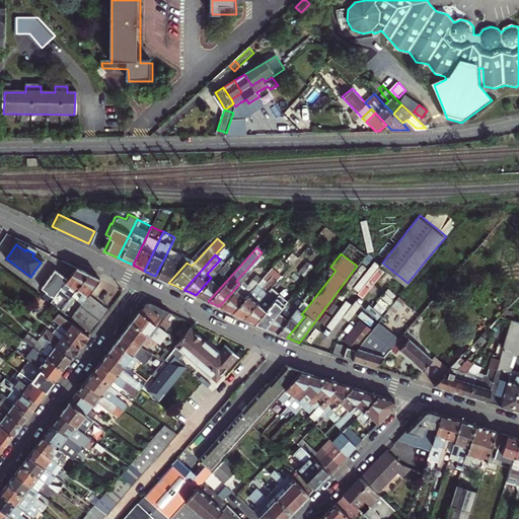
[(179,263),(165,256),(155,276),(162,279),(168,283),(187,263),(191,258),(183,255),(179,263)]
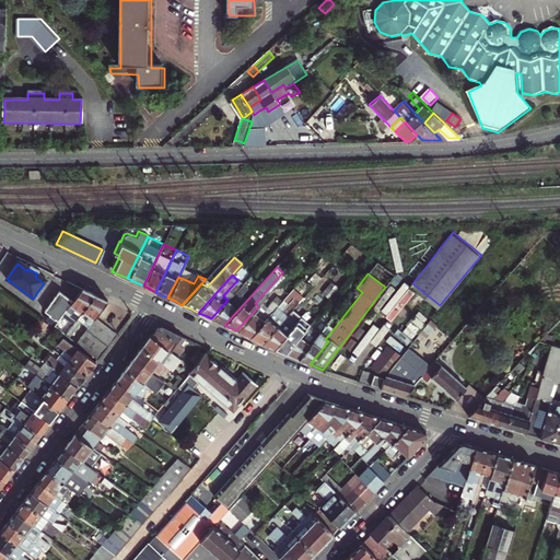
[(31,302),(33,299),(7,279),(4,282),(31,302)]
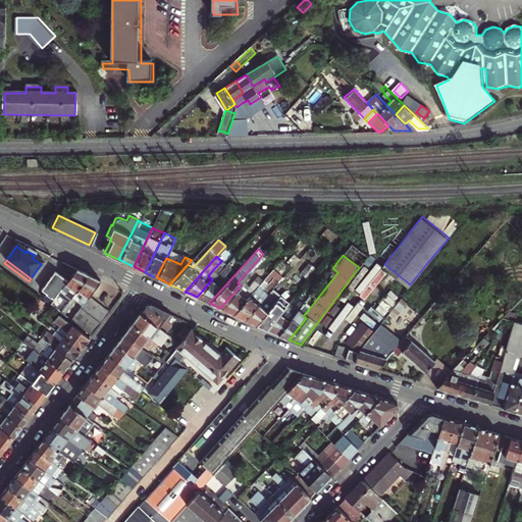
[(309,278),(317,268),(310,262),(302,272),(309,278)]
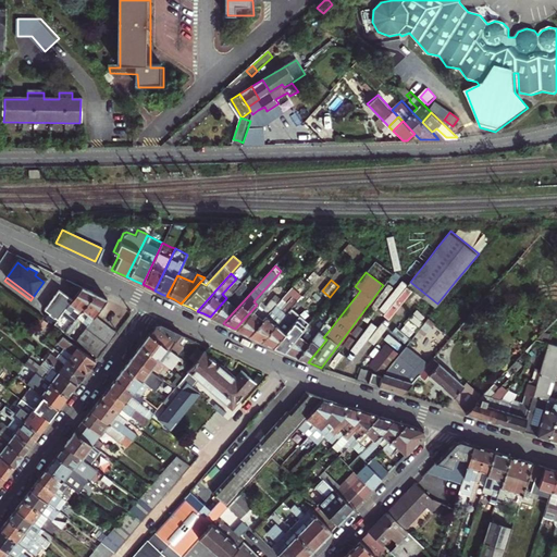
[(238,286),(226,298),(210,317),(217,320),(223,323),(246,298),(237,291),(239,288),(238,286)]
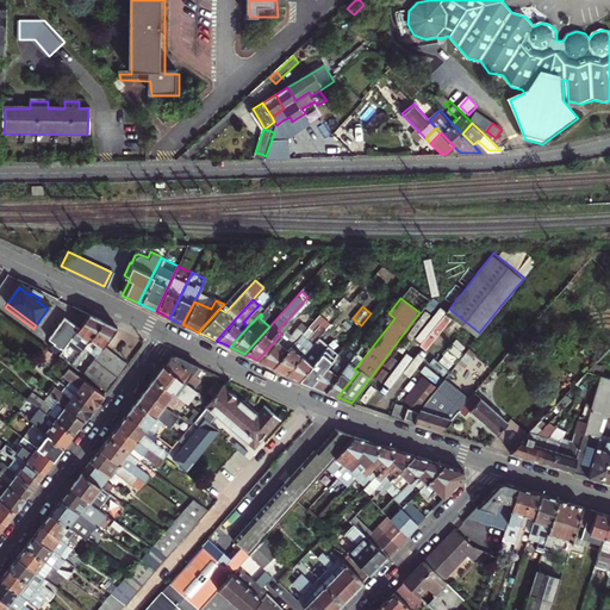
[(67,344),(79,329),(64,318),(50,336),(66,347),(67,344)]
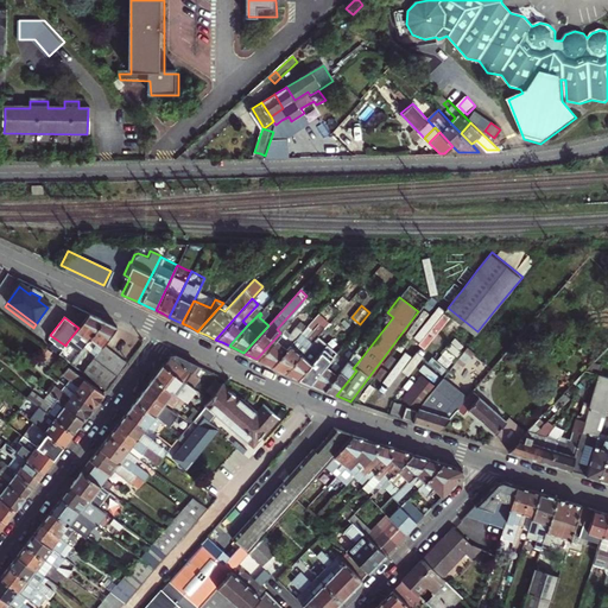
[(78,328),(67,343),(78,353),(81,349),(100,324),(93,321),(87,317),(78,328)]
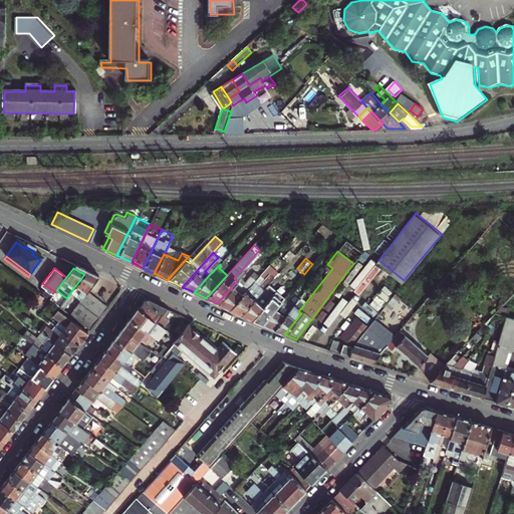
[(78,302),(85,293),(95,279),(89,276),(84,274),(68,295),(78,302)]
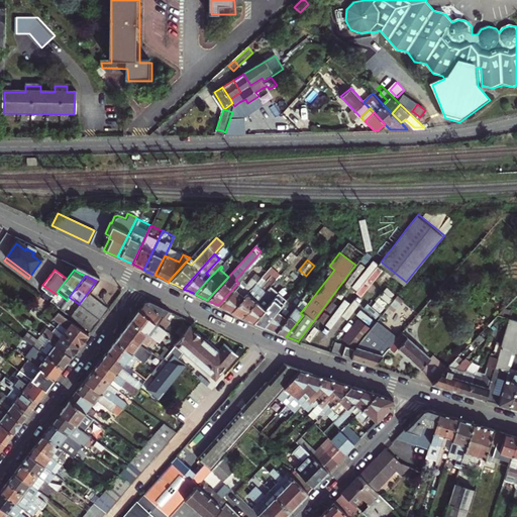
[(242,317),(255,302),(272,284),(262,276),(260,279),(255,282),(230,311),(235,313),(239,315),(242,317)]
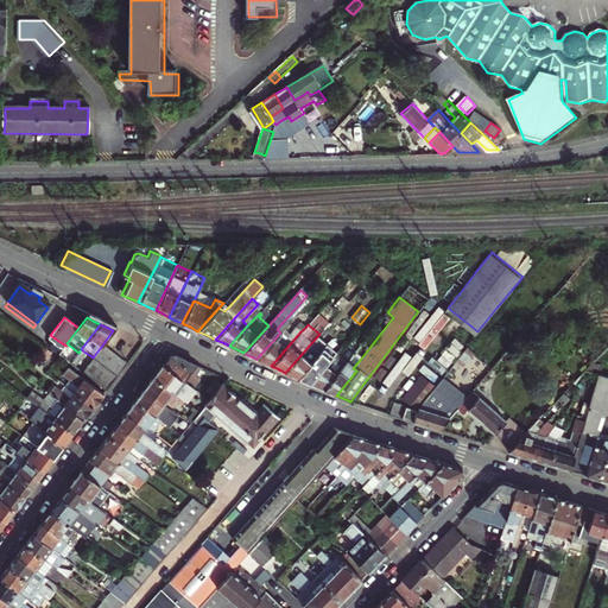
[(284,329),(280,333),(257,359),(264,362),(271,366),(301,331),(296,327),(289,334),(284,329)]
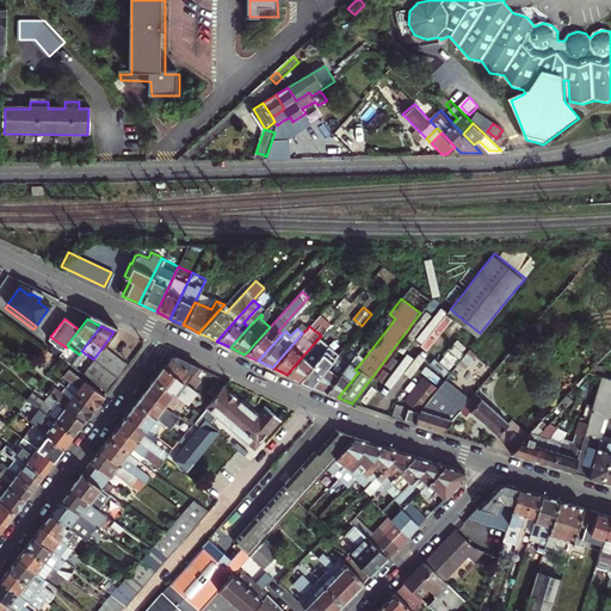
[(61,355),(66,347),(50,337),(47,344),(51,347),(48,353),(54,357),(57,352),(61,355)]
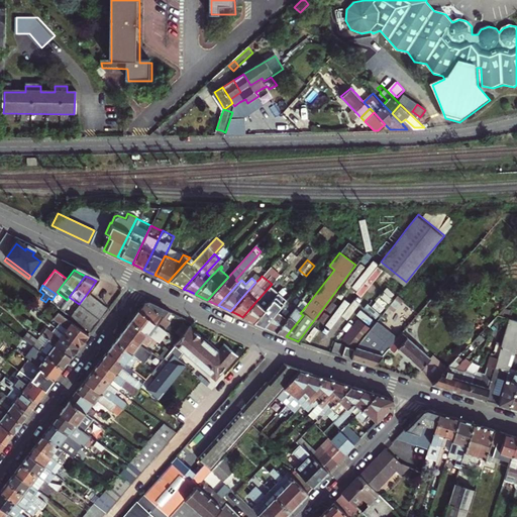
[(57,292),(56,294),(65,302),(67,300),(57,292)]
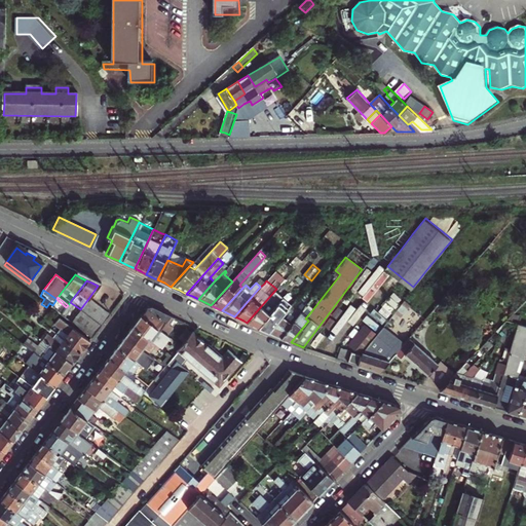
[(303,303),(297,298),(290,307),(268,333),(274,335),(280,338),(293,323),(289,320),(303,303)]
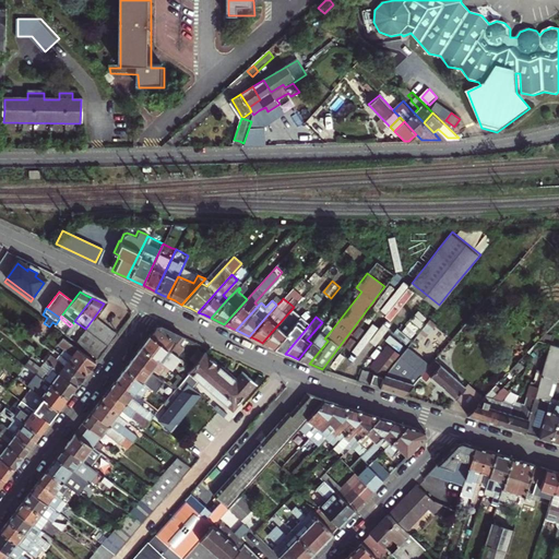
[(115,335),(93,319),(85,329),(83,332),(82,333),(104,349),(115,335)]
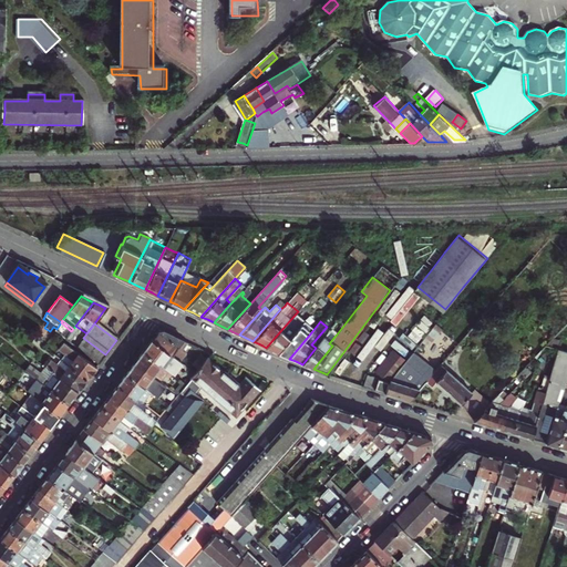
[(305,325),(291,340),(280,331),(266,348),(276,352),(289,359),(312,331),(305,325)]
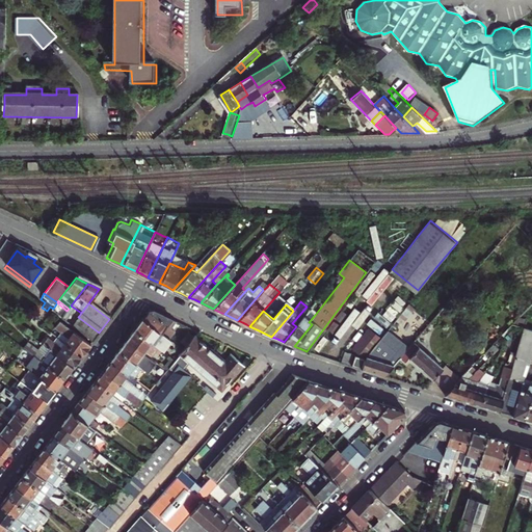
[(79,316),(81,313),(71,306),(69,309),(79,316)]
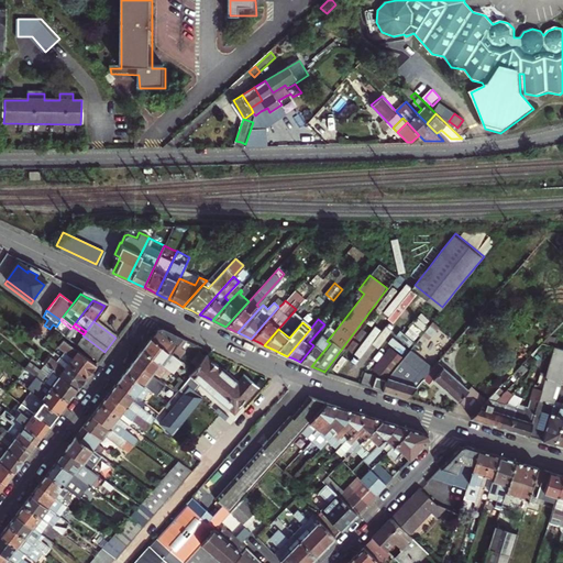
[(39,324),(34,331),(41,335),(45,329),(39,324)]
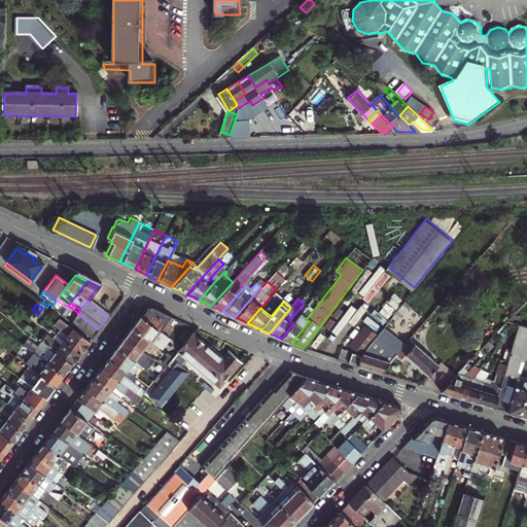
[(166,321),(171,315),(160,310),(149,305),(142,315),(163,331),(169,324),(166,321)]
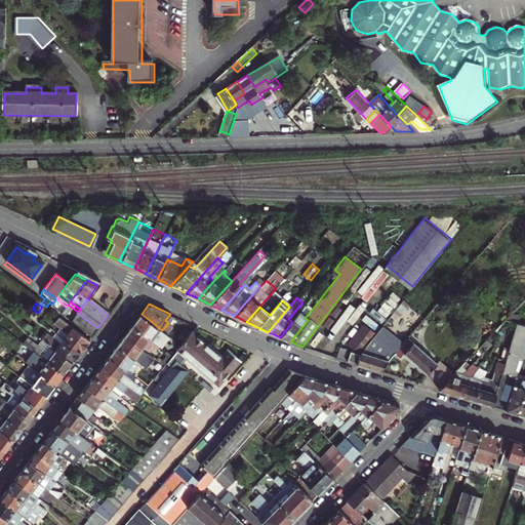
[(305,318),(311,312),(305,307),(292,322),(280,337),(285,339),(290,341),(308,320),(305,318)]
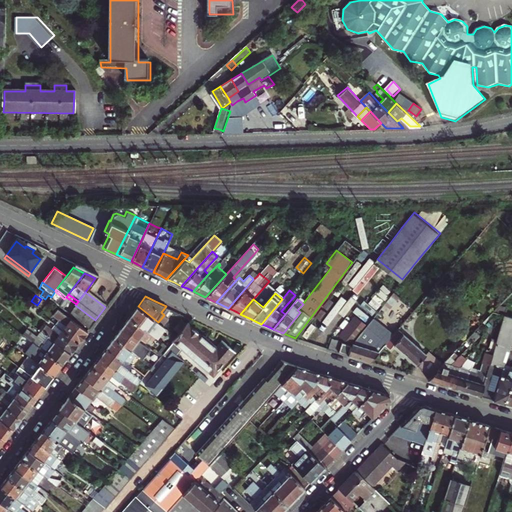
[(46,304),(41,310),(49,317),(53,310),(46,304)]
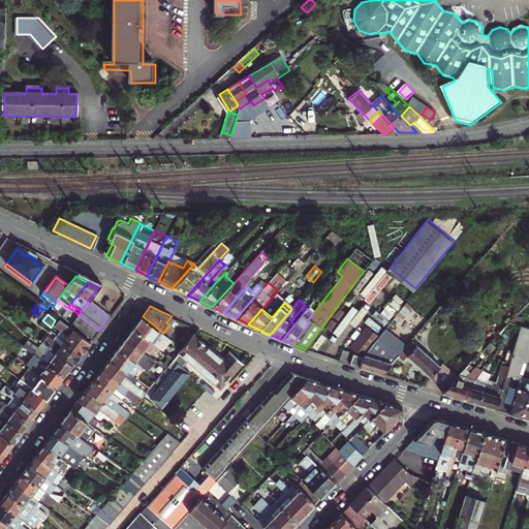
[(98,331),(78,315),(69,327),(90,342),(94,337),(98,331)]
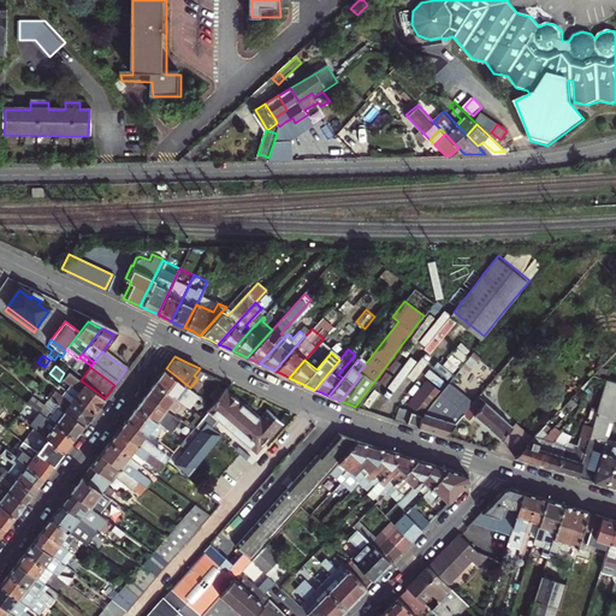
[(201,396),(190,388),(166,368),(161,374),(157,380),(184,402),(191,408),(201,396)]
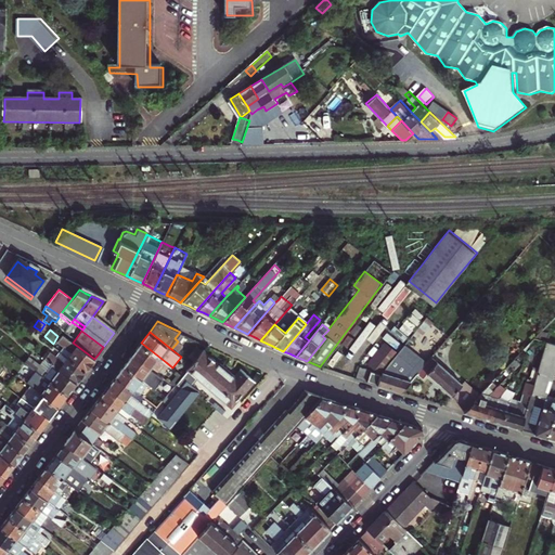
[(87,368),(92,362),(57,336),(53,344),(66,353),(62,359),(82,374),(87,368)]
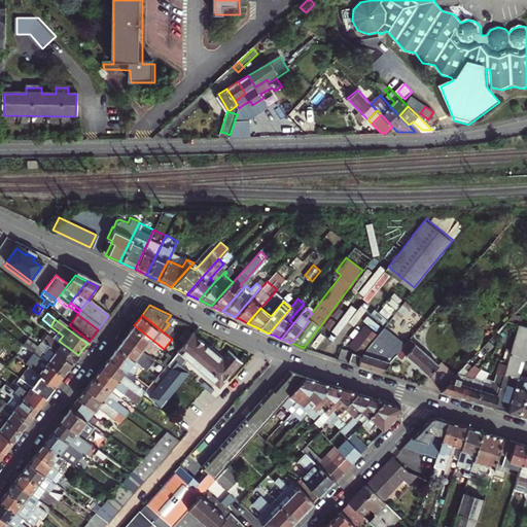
[(513,346),(510,355),(507,361),(501,381),(500,386),(493,408),(505,411),(519,415),(526,388),(526,381),(519,379),(515,378),(521,358),(525,359),(526,351),(526,326),(519,324),(515,341),(513,346)]
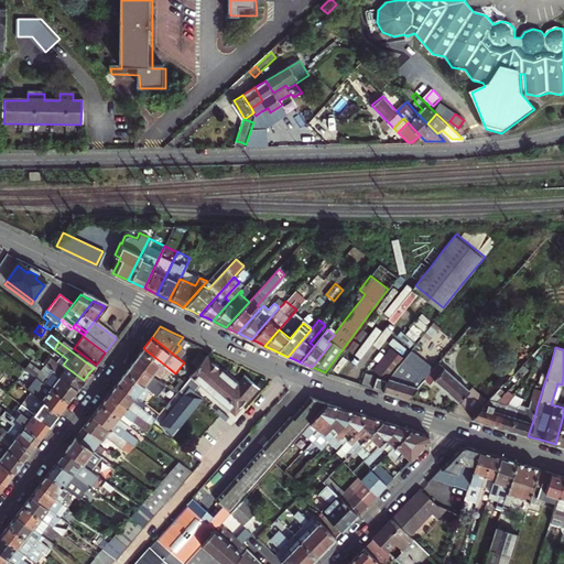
[(166,370),(169,368),(143,348),(139,354),(134,359),(156,377),(163,368),(166,370)]
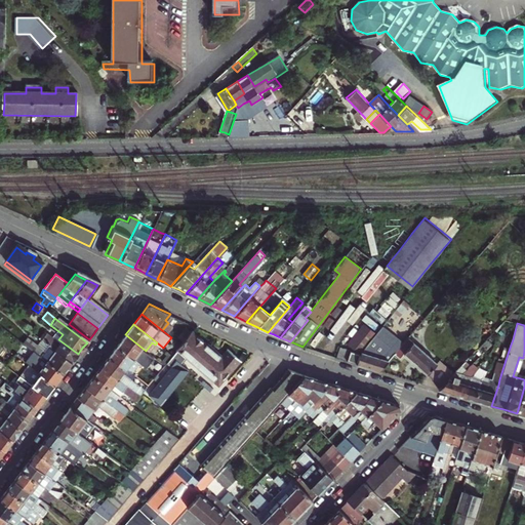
[(368,367),(379,370),(388,361),(369,354),(387,332),(380,326),(361,351),(360,353),(356,363),(368,367)]
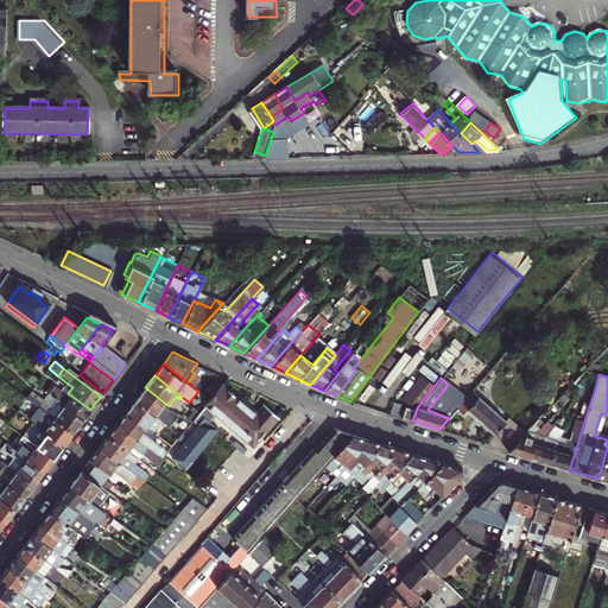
[(207,392),(213,397),(222,385),(216,380),(207,392)]
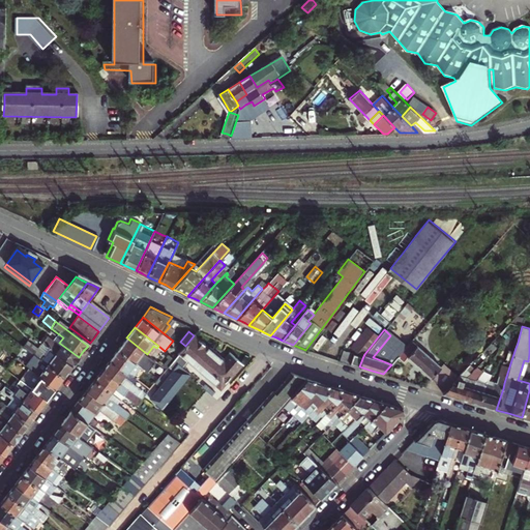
[(183,349),(183,350),(193,358),(227,386),(246,361),(234,352),(228,360),(211,347),(195,334),(183,349)]
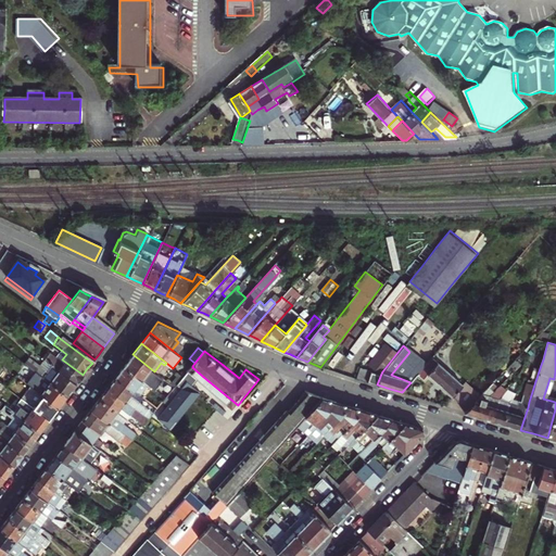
[(83,375),(62,359),(59,364),(50,357),(45,353),(39,361),(45,365),(48,367),(74,387),(78,380),(83,375)]
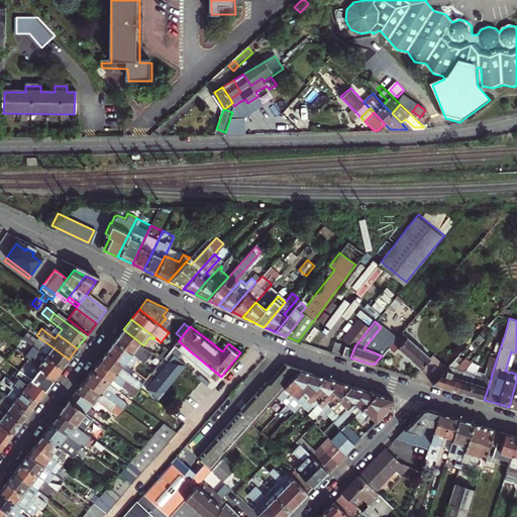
[(58,334),(49,328),(46,332),(55,338),(58,334)]
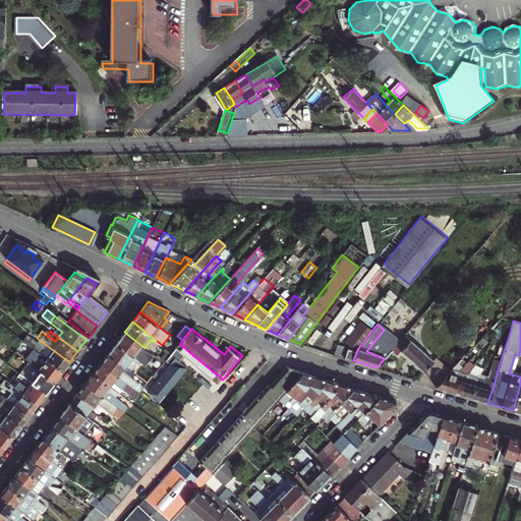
[(391,351),(404,336),(399,331),(382,351),(387,355),(391,351)]
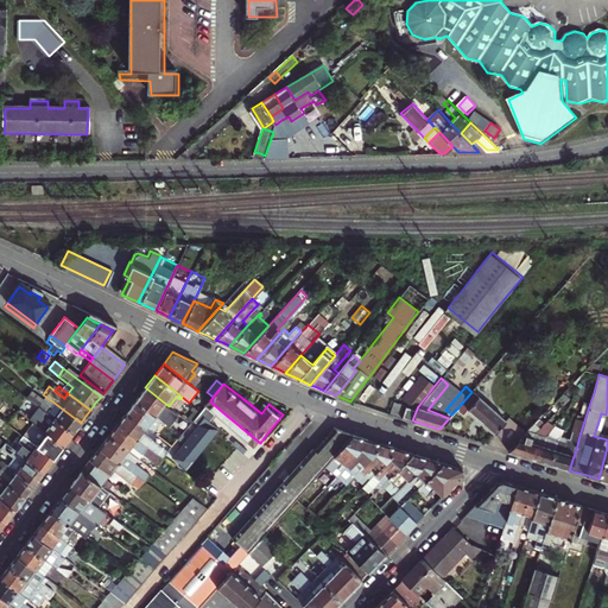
[(137,399),(163,419),(170,425),(178,413),(169,406),(145,387),(141,393),(137,399)]
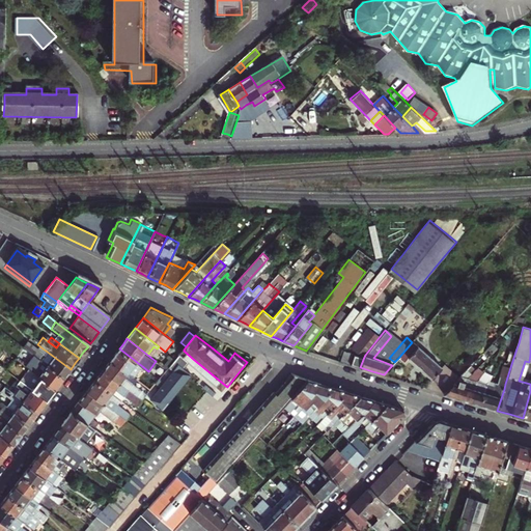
[(418,347),(412,342),(398,358),(406,363),(409,359),(420,369),(431,379),(428,384),(431,387),(430,389),(444,393),(453,383),(450,380),(448,382),(438,372),(440,370),(442,371),(443,369),(425,355),(418,347)]
